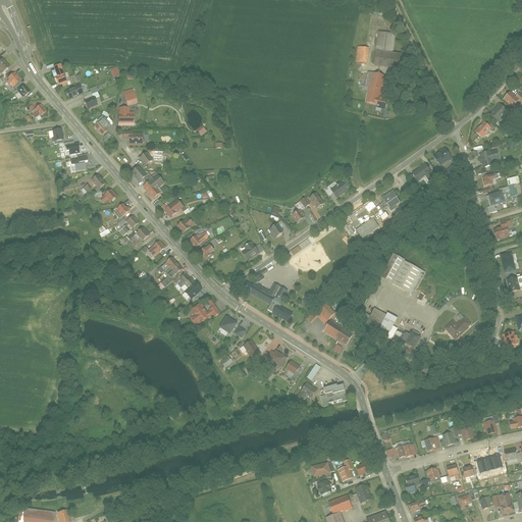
[(379,33),(375,66),(402,69),(404,54),(394,53),(396,35),(379,33)]
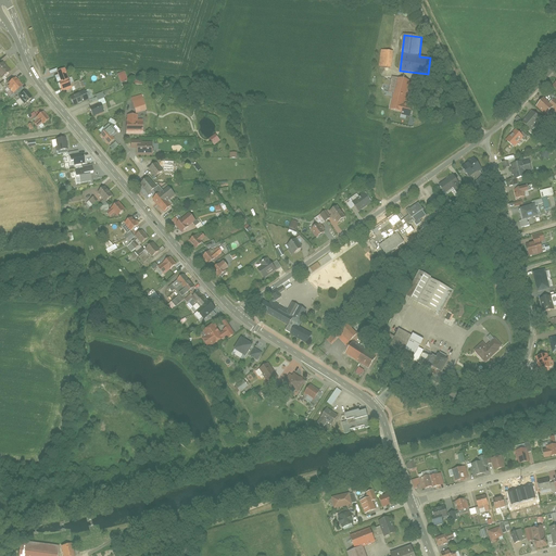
[(380,50),(378,67),(390,68),(392,51),(380,50)]
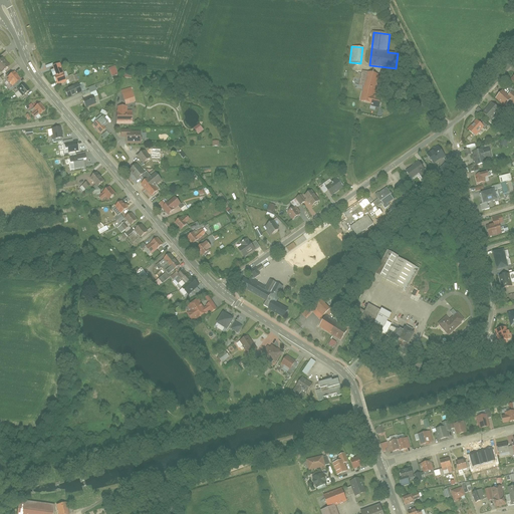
[(9,65),(2,58),(0,59),(0,70),(1,72),(9,65)]
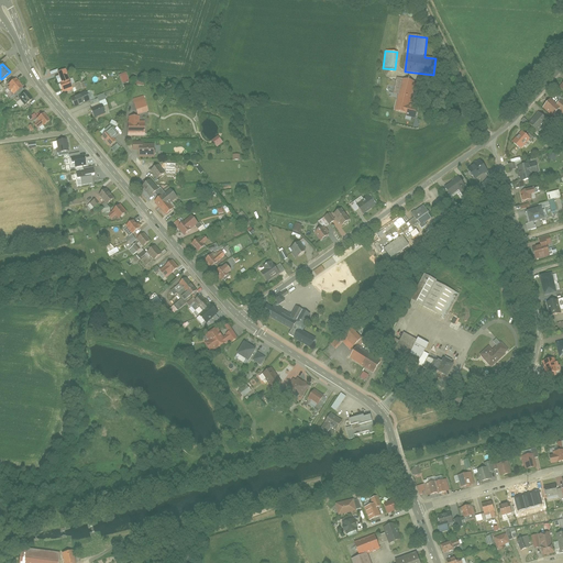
[(124,72),(117,75),(120,84),(128,80),(124,72)]
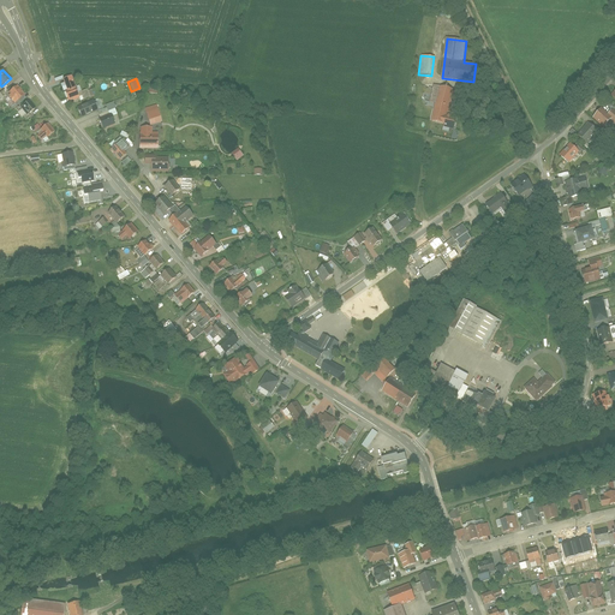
[(25,95),(17,85),(9,93),(6,89),(0,93),(0,101),(7,95),(15,103),(25,95)]
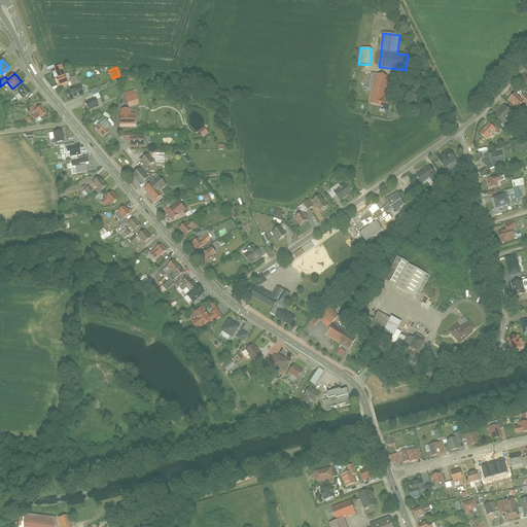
[(65,73),(55,77),(58,85),(68,82),(65,73)]
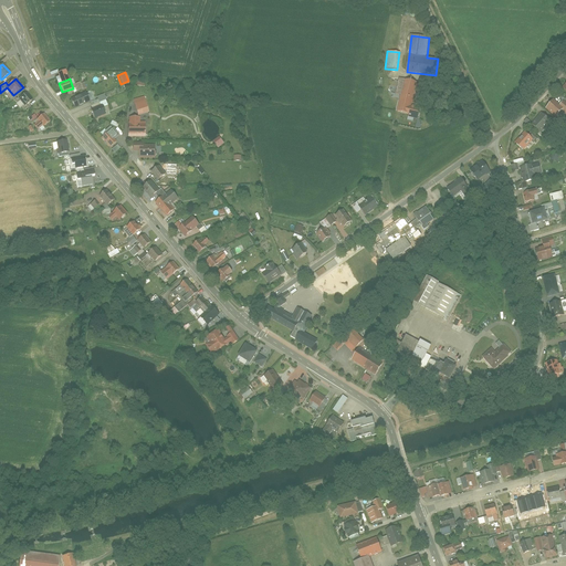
[(402,79),(396,111),(408,114),(407,116),(418,118),(420,106),(415,105),(419,82),(402,79)]
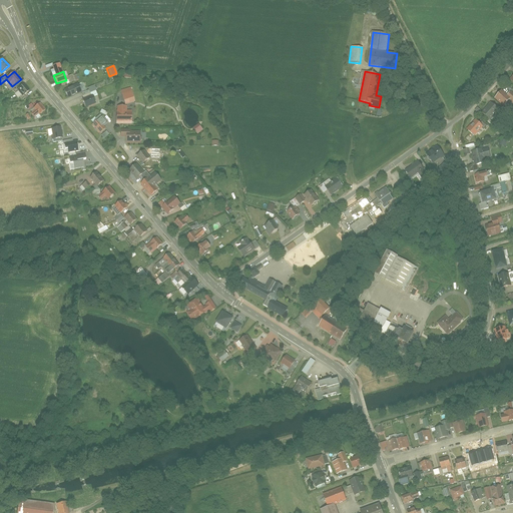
[(78,83),(63,90),(67,98),(82,92),(78,83)]
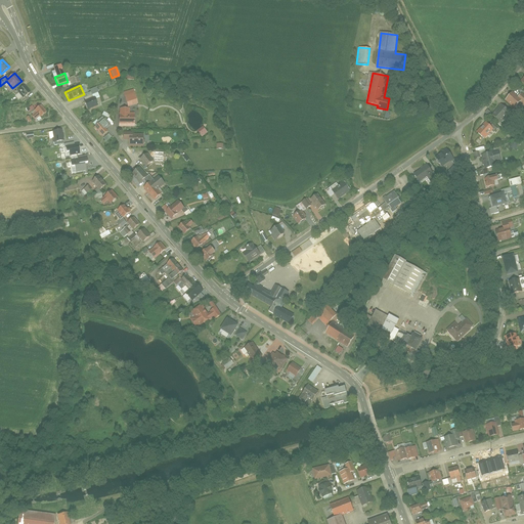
[(30,92),(25,86),(17,92),(23,98),(30,92)]
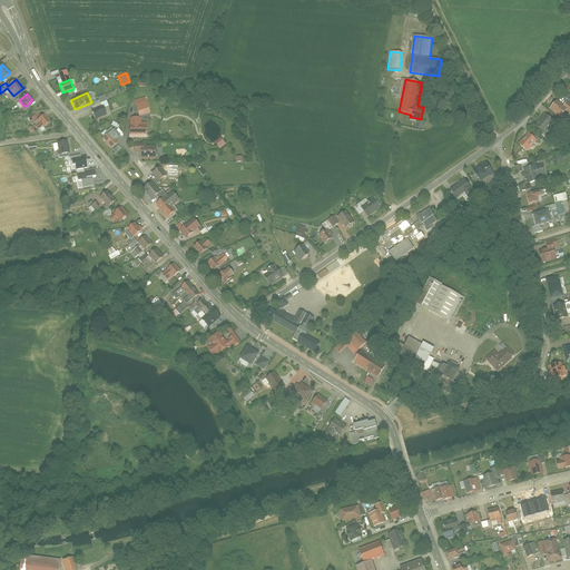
[(150,112),(146,100),(136,104),(139,116),(150,112)]
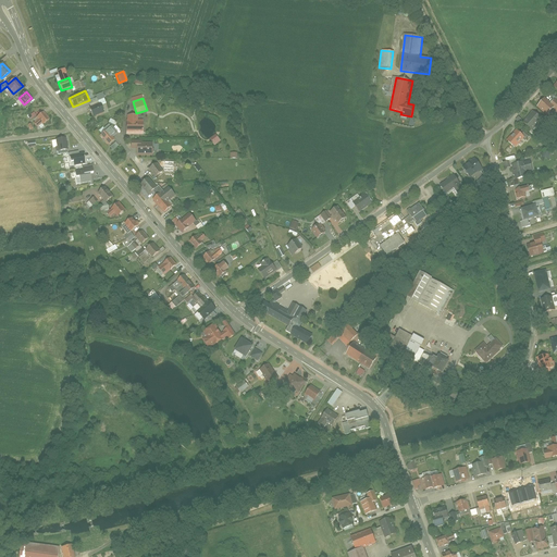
[(544,98),(537,107),(547,115),(553,109),(556,112),(556,100),(555,99),(551,103),(544,98)]
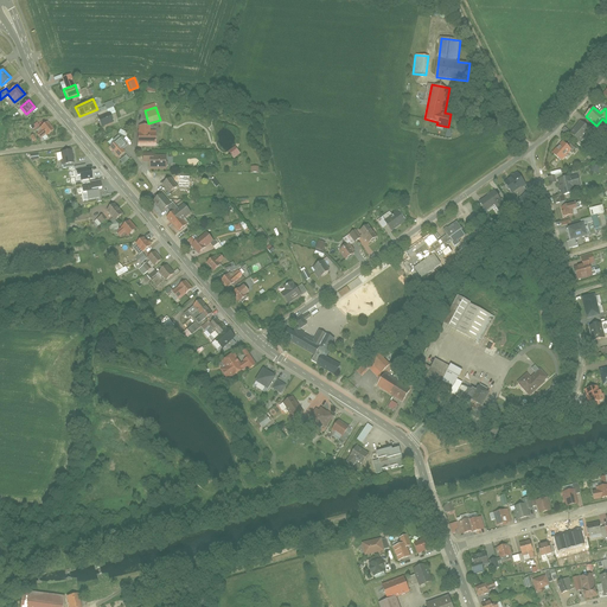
[(113,122),(109,114),(97,119),(101,127),(113,122)]
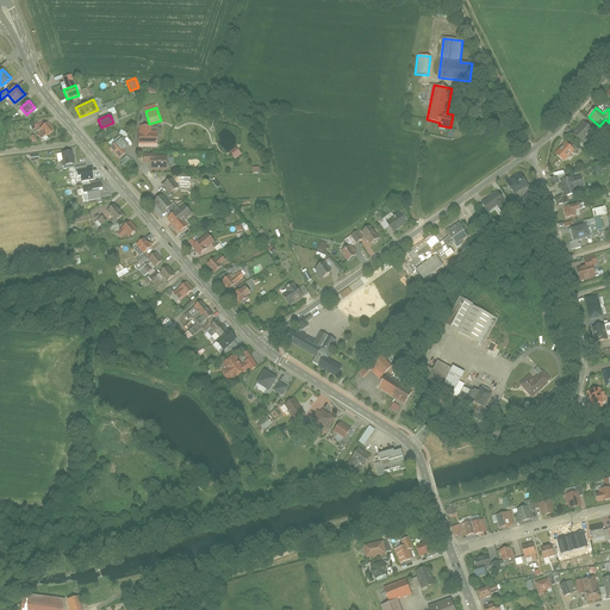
[(55,131),(48,122),(39,129),(41,131),(36,135),(41,139),(45,136),(47,137),(55,131)]
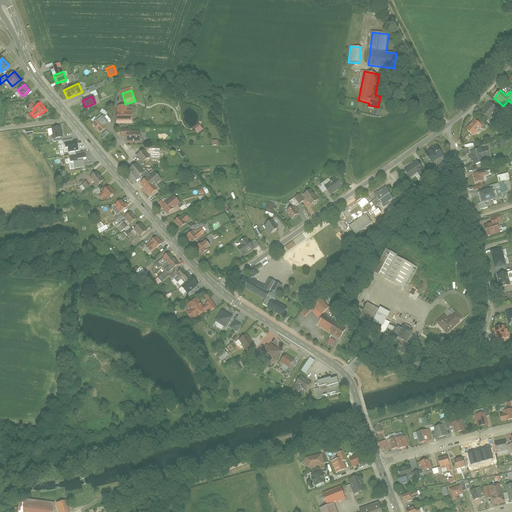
[(489,102),(480,113),(489,120),(498,110),(489,102)]
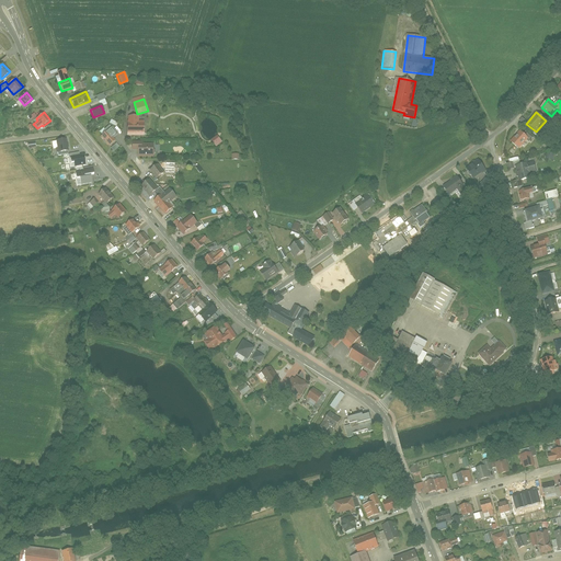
[(127,124),(127,136),(144,135),(144,121),(138,121),(138,116),(128,116),(128,124),(127,124)]
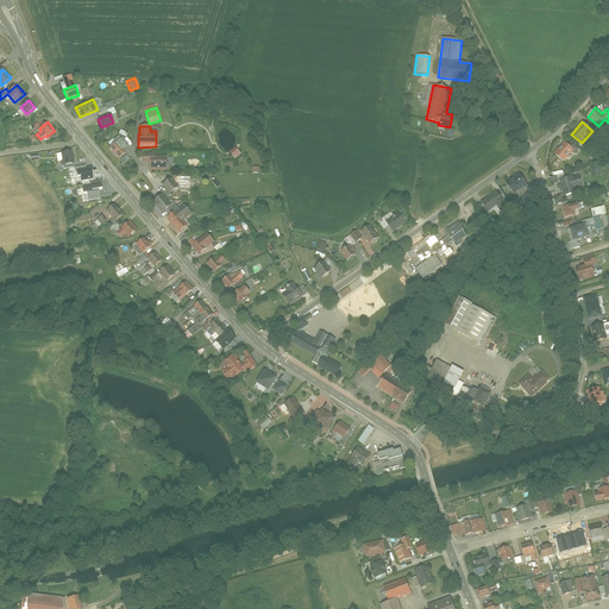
[(115,144),(108,149),(118,159),(125,154),(123,150),(129,145),(121,138),(120,139),(119,137),(113,140),(115,144)]
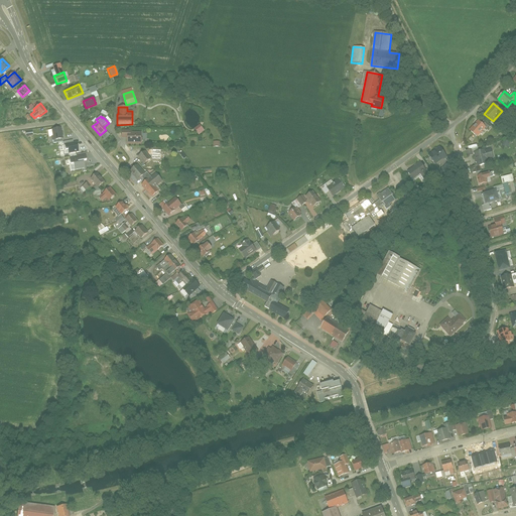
[(478,121),(469,130),(478,137),(486,128),(478,121)]
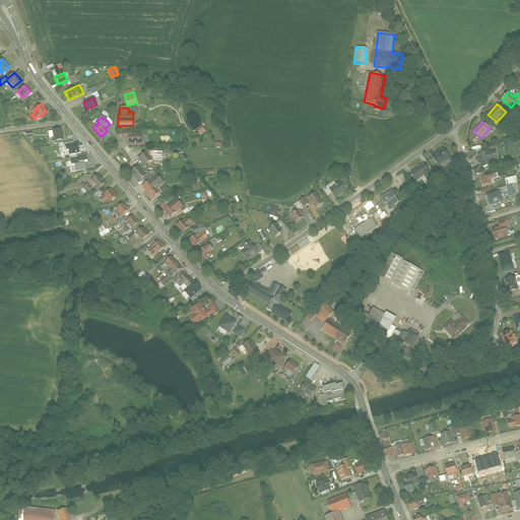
[(206,132),(201,125),(196,130),(200,136),(206,132)]
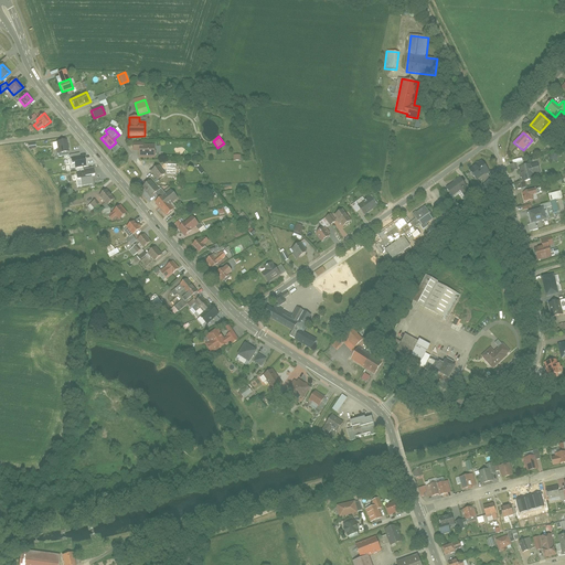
[(67,152),(66,140),(55,142),(57,155),(67,152)]
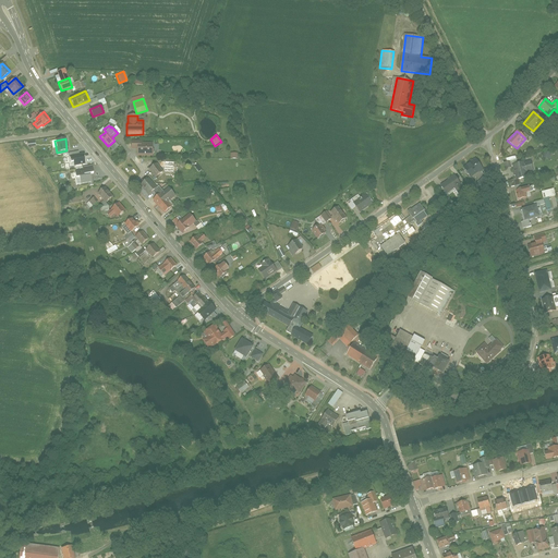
[(137,157),(154,157),(153,143),(145,143),(141,143),(141,141),(131,141),(131,149),(137,149),(137,157)]
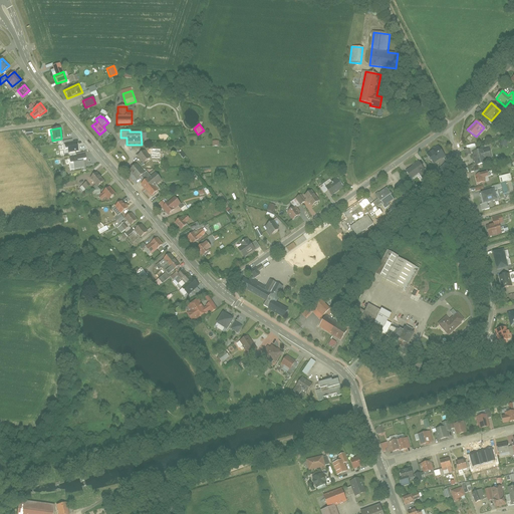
[(77,151),(76,142),(64,144),(65,150),(63,150),(64,154),(77,151)]
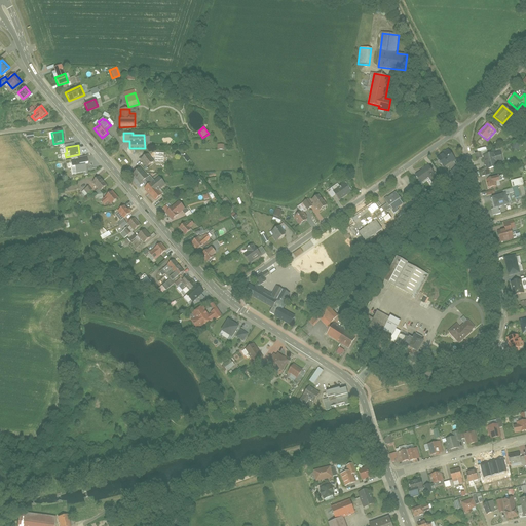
[(448,150),(437,157),(444,167),(455,159),(448,150)]
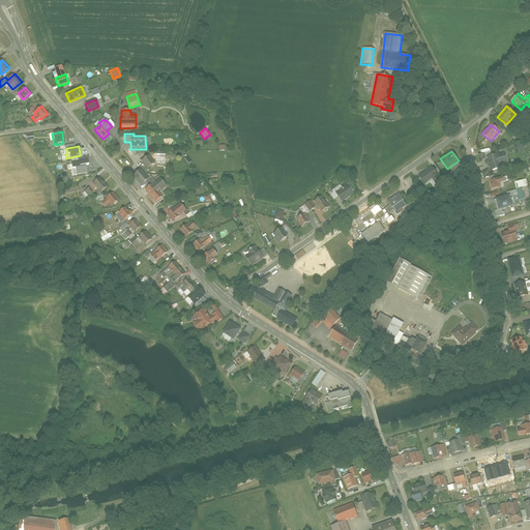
[(487,156),(491,171),(502,168),(501,164),(506,163),(504,152),(487,156)]
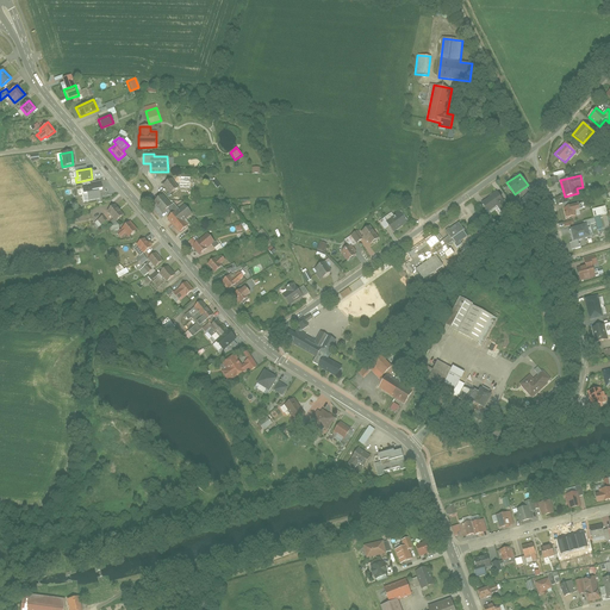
[(165,185),(170,194),(179,188),(172,179),(165,185)]
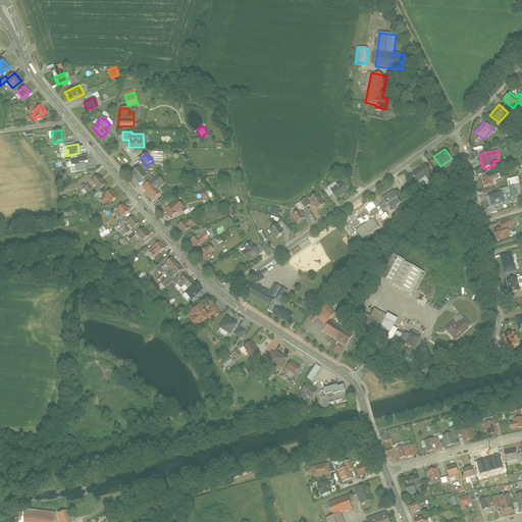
[(87,162),(86,156),(76,157),(77,159),(69,161),(70,166),(73,166),(74,172),(86,171),(84,163),(87,162)]
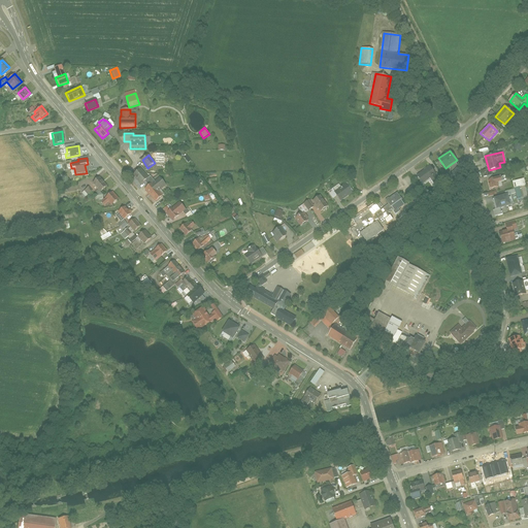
[(430,166),(417,175),(422,184),(429,178),(435,187),(441,183),(430,166)]
